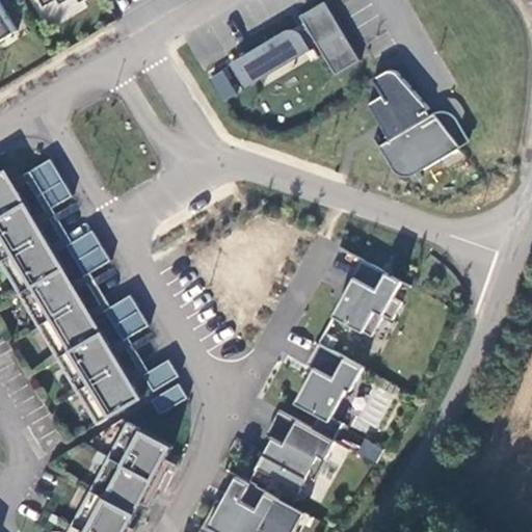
[(0,0),(0,41),(22,29),(4,0),(0,0)]
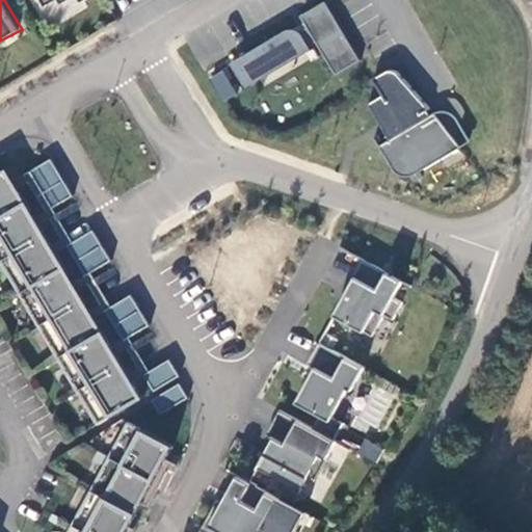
[(362,60),(326,1),(301,16),(309,28),(301,32),(298,30),(295,29),(292,28),(289,29),(246,54),(250,62),(237,71),(245,84),(311,46),(317,43),(337,75),(362,60)]
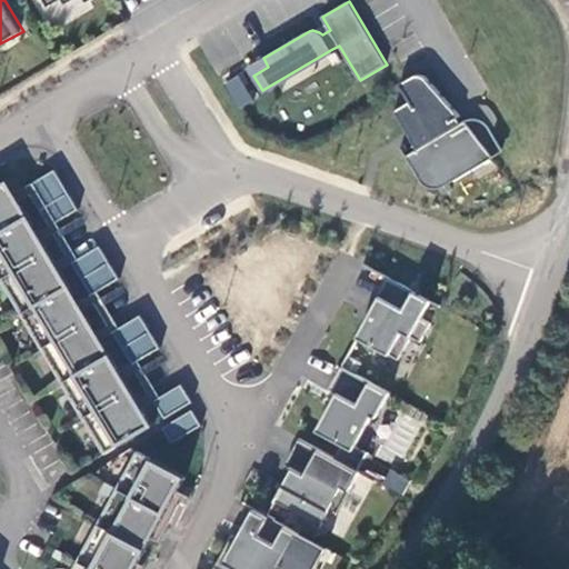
[(332,49),(262,90),(265,95),(335,53),(332,49)]
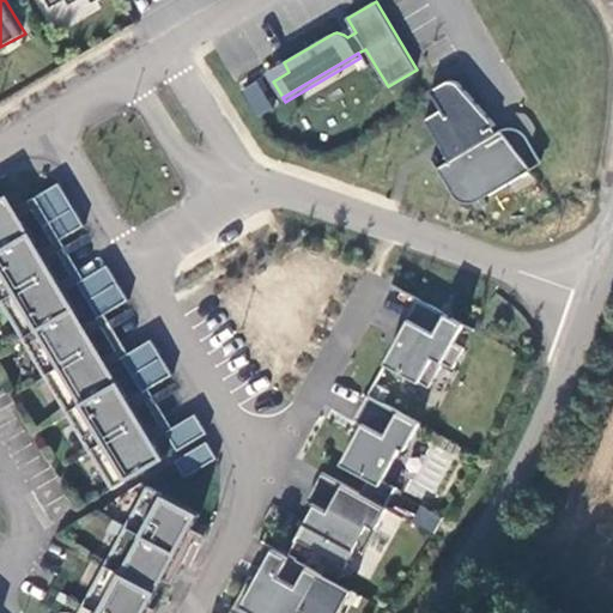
[(268,72),(273,82),(289,72),(284,62),(268,72)]
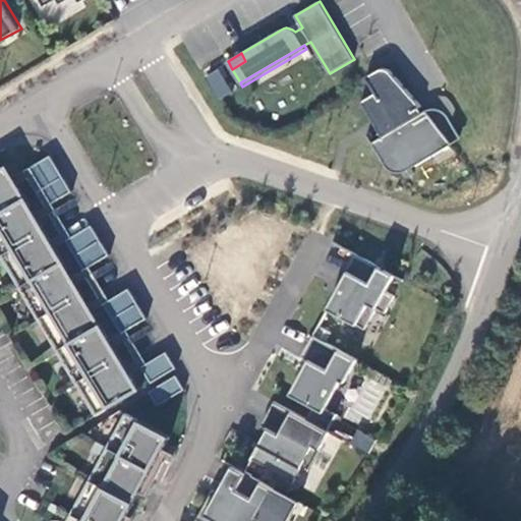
[(407,128),(425,117),(420,108),(422,106),(393,73),(390,70),(387,69),(384,68),(380,69),(365,77),(375,95),(361,103),(377,128),(383,136),(404,123),(407,128)]
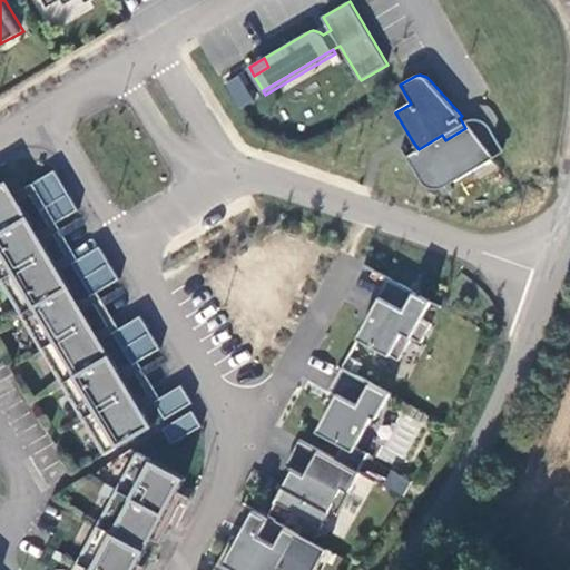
[(241,108),(254,100),(243,81),(229,89),(241,108)]
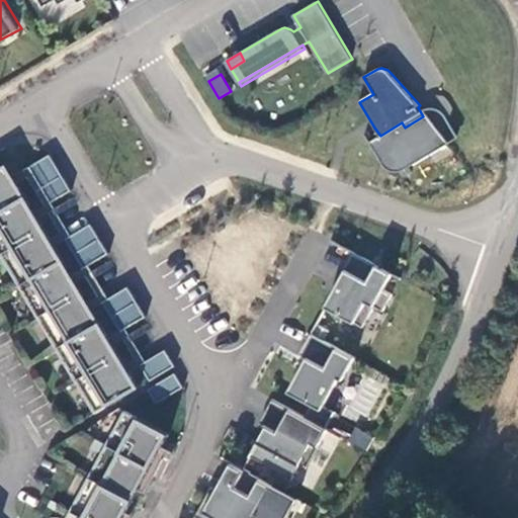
[(371,141),(384,165),(392,171),(402,171),(450,143),(437,125),(431,130),(423,116),(405,127),(402,122),(380,136),(371,141)]
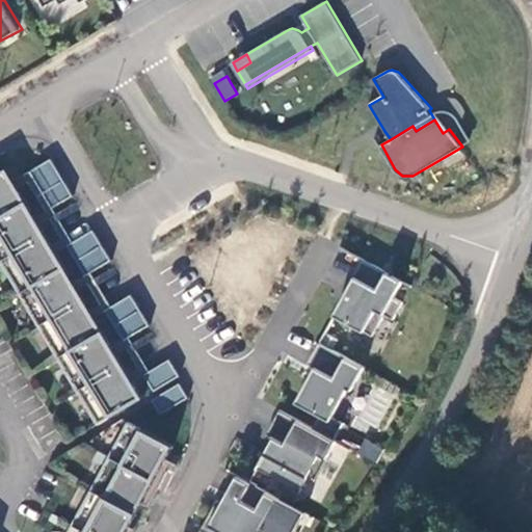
[(26,174),(49,211),(74,196),(52,159),(26,174)]
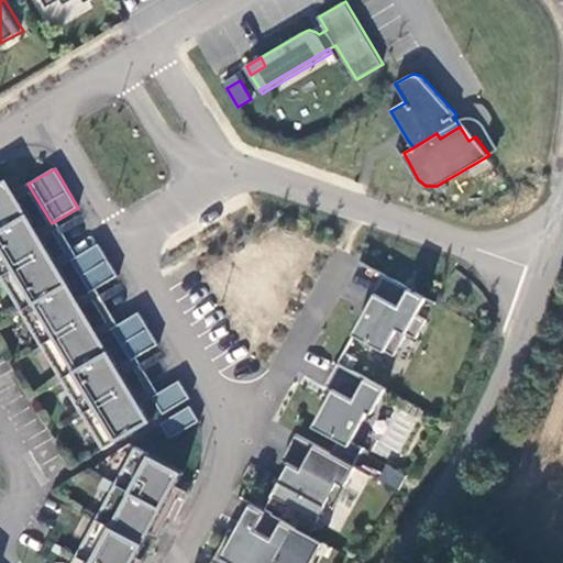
[(10,178),(0,183),(0,274),(103,450),(154,421),(10,178)]
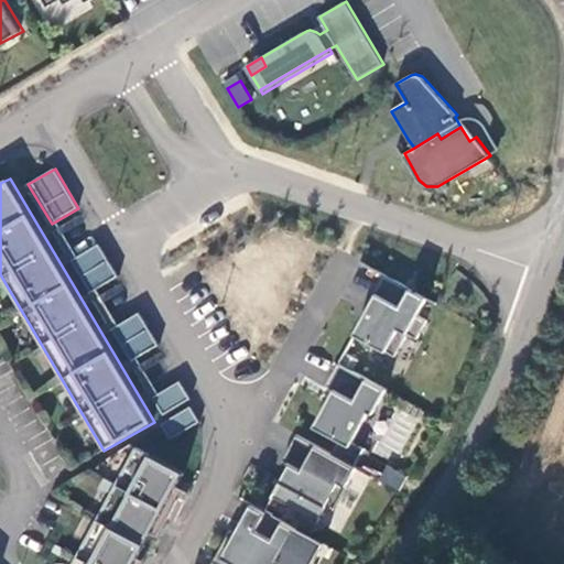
[(99,243),(73,259),(91,293),(119,277),(99,243)]
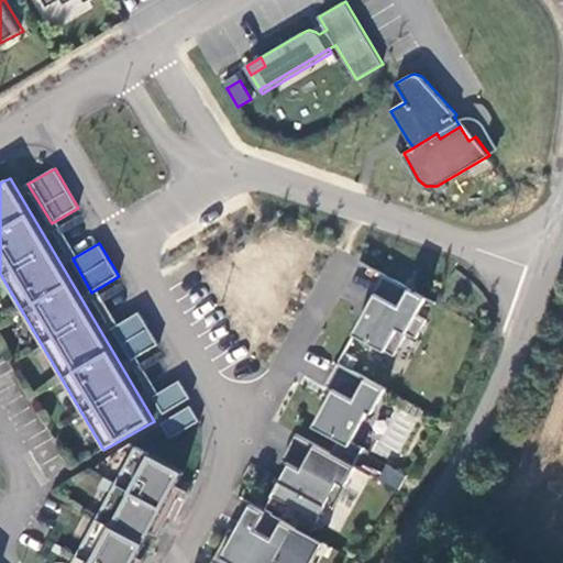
[(427,298),(385,274),(365,310),(367,311),(355,333),(395,355),(408,333),(417,339),(427,320),(418,315),(427,298)]
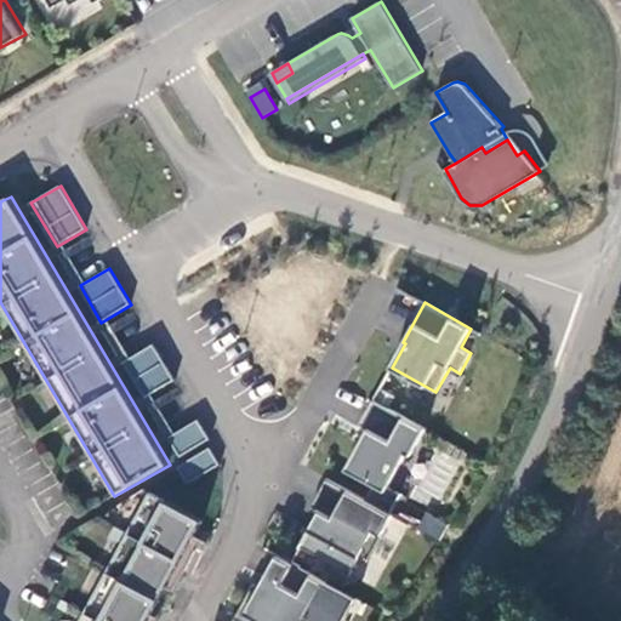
[(154,345),(125,362),(146,398),(176,380),(154,345)]
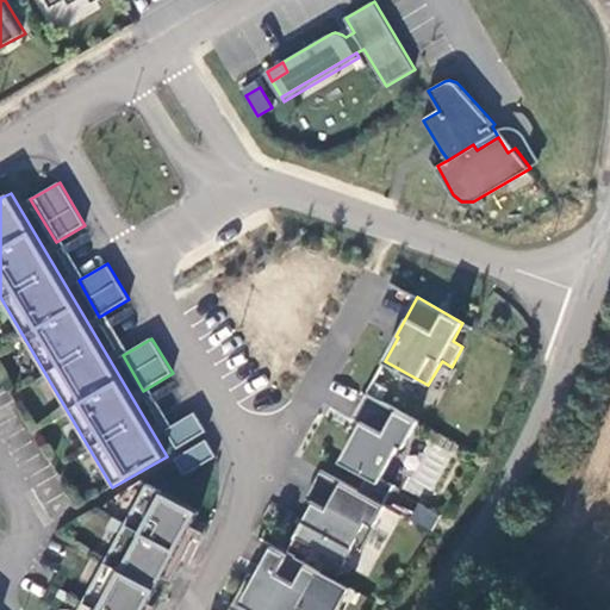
[(367,393),(354,417),(368,425),(347,465),(368,477),(360,491),(384,504),(394,485),(383,478),(400,446),(404,448),(419,421),(367,393)]
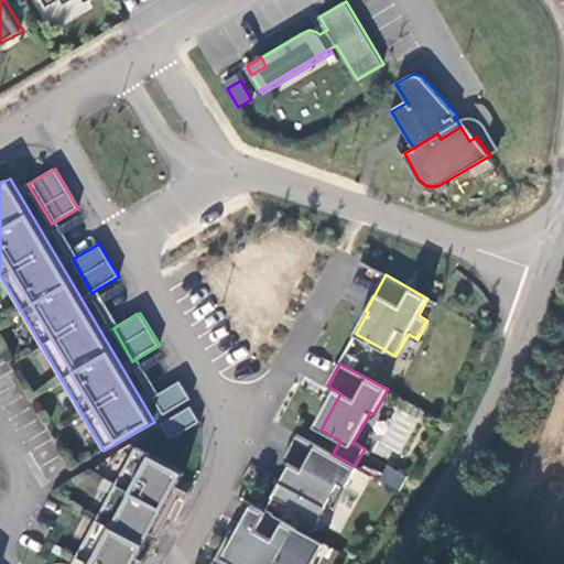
[(181,381),(154,397),(165,415),(192,399),(181,381)]
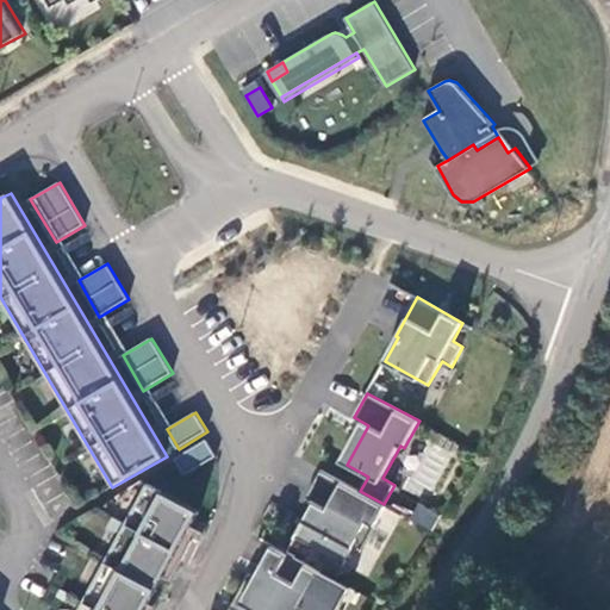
[(207,440),(175,459),(185,475),(218,455),(207,440)]
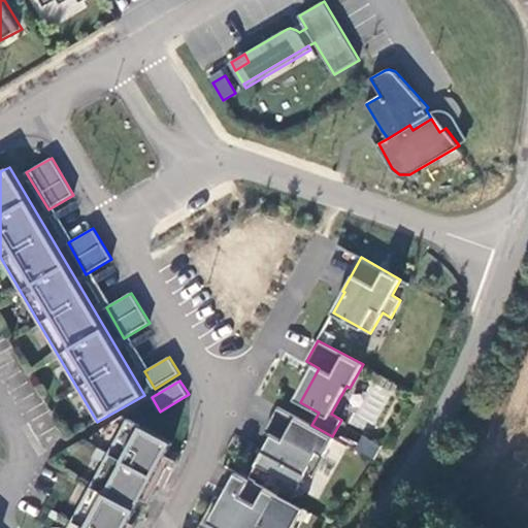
[(312,477),(335,438),(332,436),(311,425),(278,407),(265,430),(272,434),(256,465),(298,488),(306,474),(312,477)]
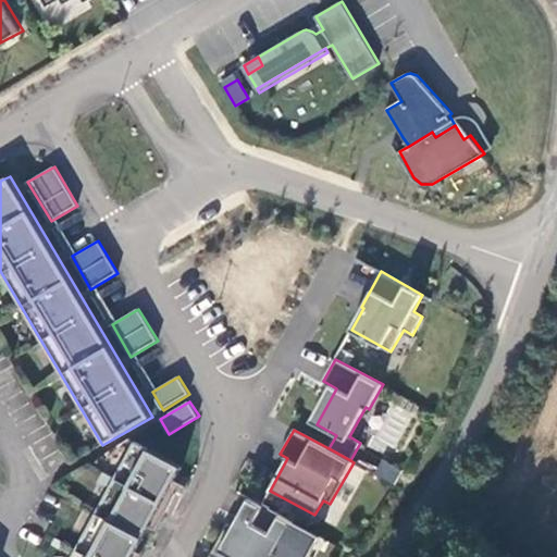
[(134,556),(184,466),(135,441),(72,556),(134,556)]
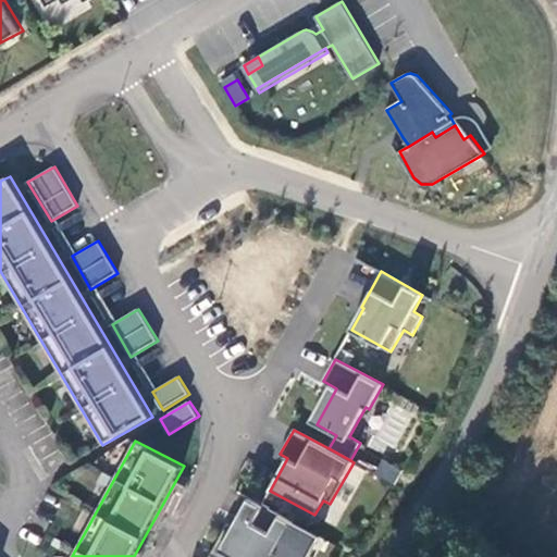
[(395,482),(398,465),(379,461),(375,478),(395,482)]
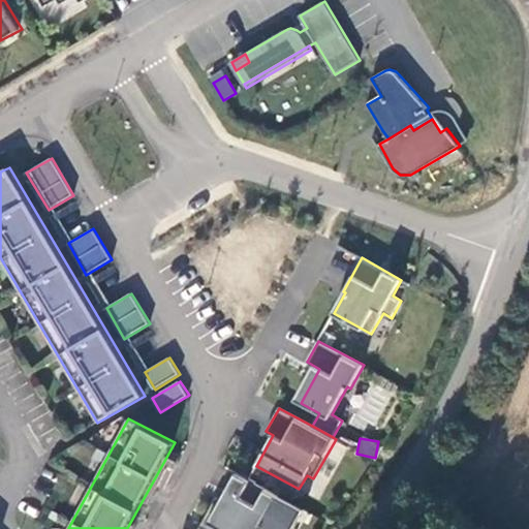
[(216,497),(200,527),(204,528),(243,528),(245,525),(253,528),(260,528),(261,527),(265,528),(293,528),(301,516),(276,502),(279,496),(242,476),(234,492),(230,491),(224,501),(216,497)]
